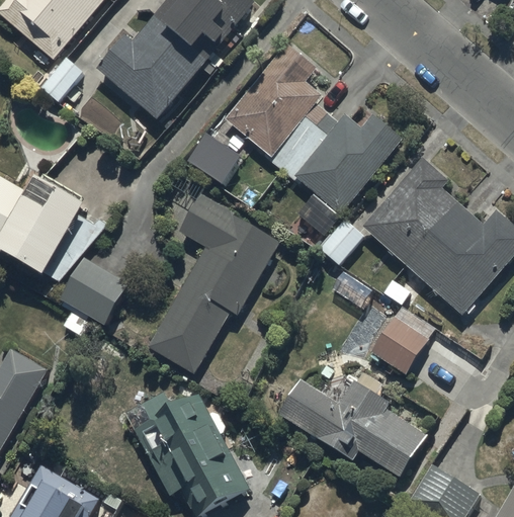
[(6,0),(0,8),(0,12),(54,60),(103,0),(6,0)]
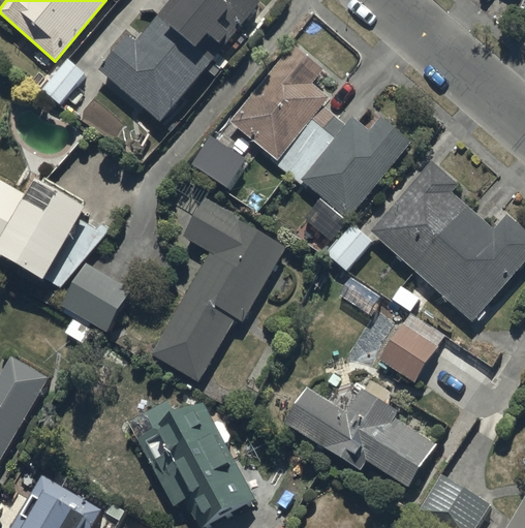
[(129,36),(102,68),(161,120),(214,61),(202,51),(213,37),(221,45),(235,31),(223,21),(236,6),(249,18),(261,4),(257,0),(172,0),(135,41),(129,36)]
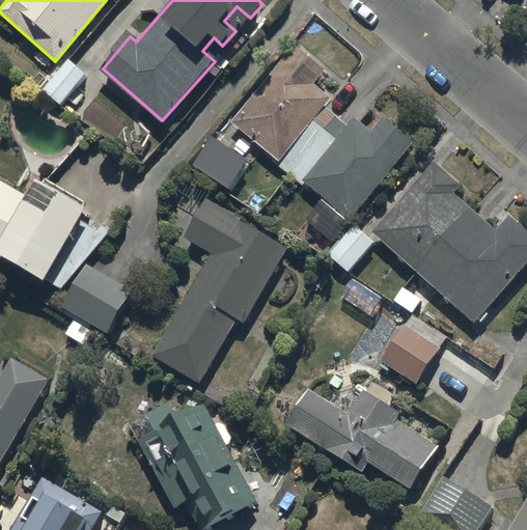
[(290,45),(231,122),(277,159),(274,164),(304,188),(306,185),(350,218),(410,141),(381,118),(370,132),(352,118),(345,127),(322,108),(329,98),(312,85),(324,71),(290,45)]
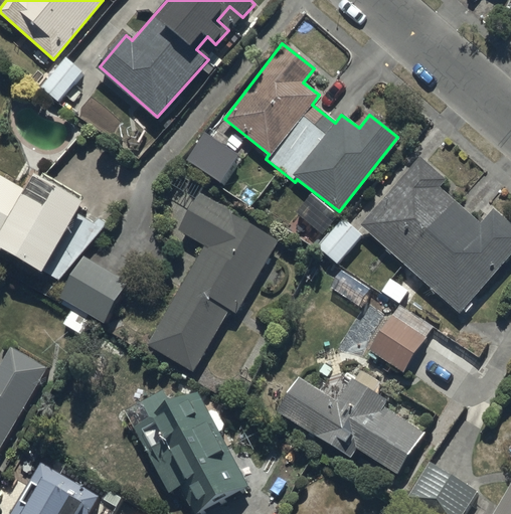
[(66,57),(41,86),(57,101),(83,73),(66,57)]
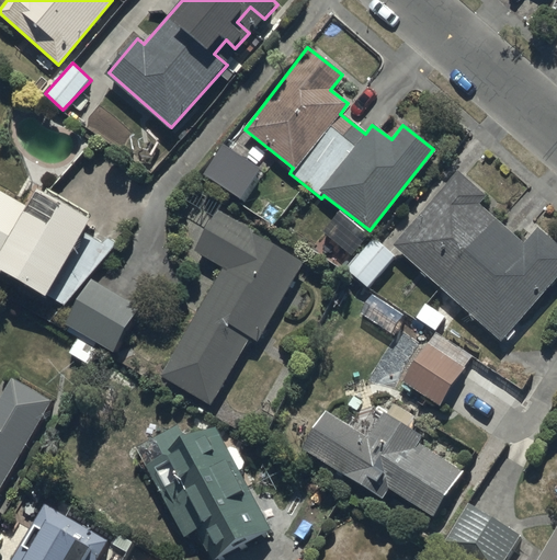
[(456,172),(391,243),(500,342),(556,277),(556,247),(536,228),(522,243),(479,204),(485,197),(456,172)]
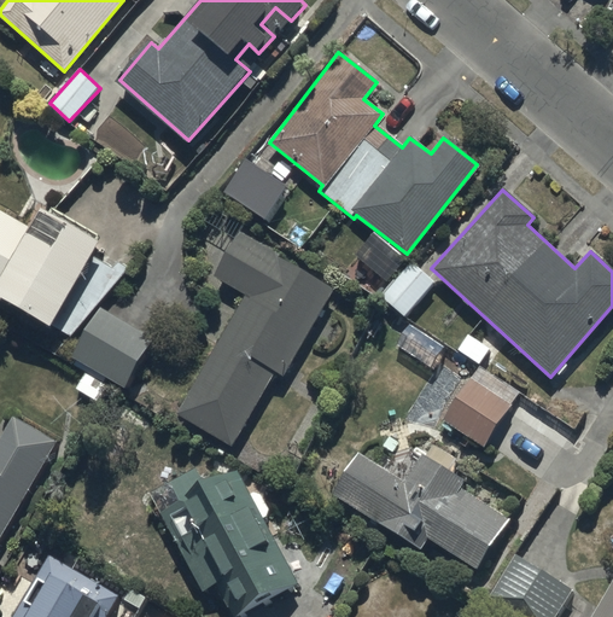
[(0,300),(4,295),(57,327),(109,244),(50,208),(36,230),(0,208),(0,300)]
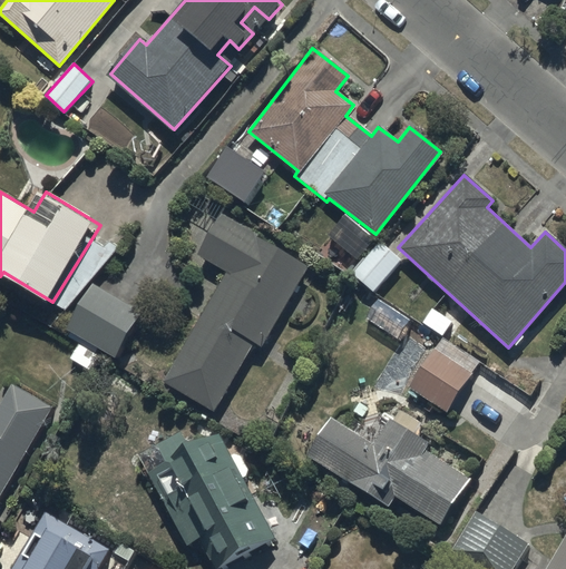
[(217,214),(195,255),(226,271),(164,381),(213,411),(252,342),(260,346),(305,263),(217,214)]
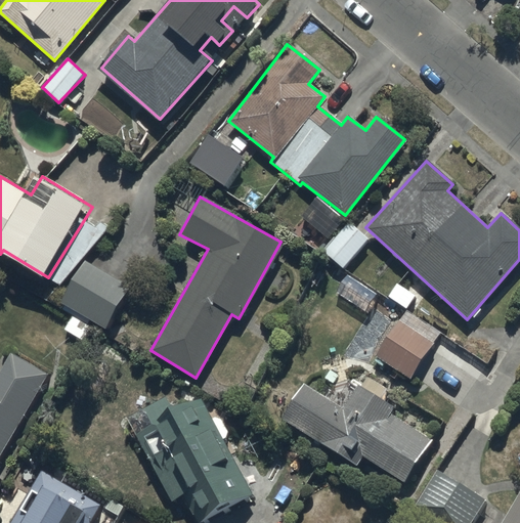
[(343,222),(314,200),(301,216),(330,240),(343,222)]
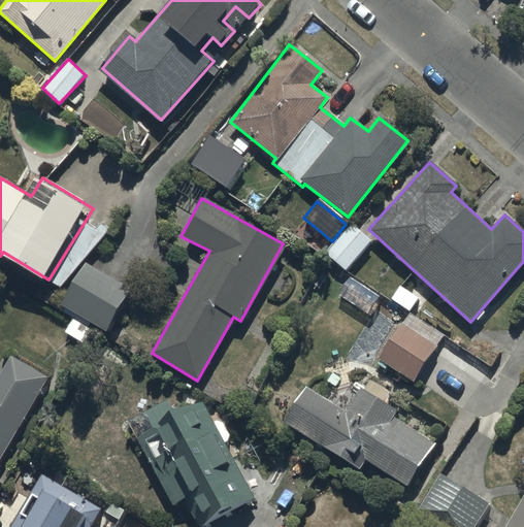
[(369,239),(350,222),(324,253),(344,269),(369,239)]
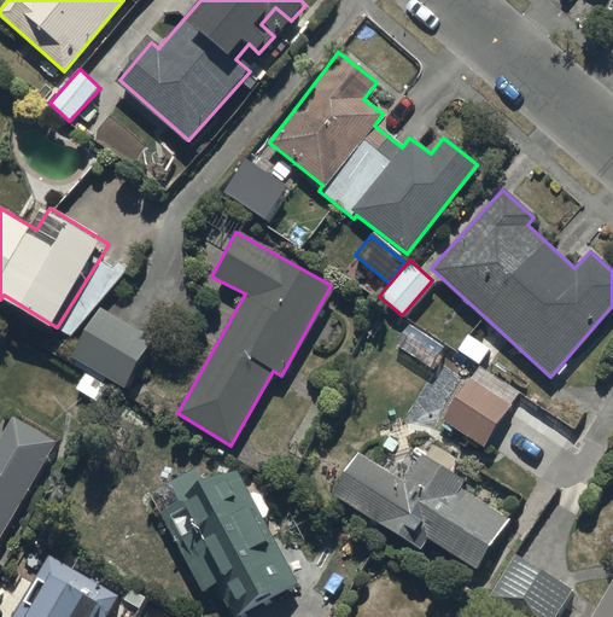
[(152,338),(101,307),(73,356),(77,360),(73,367),(82,373),(74,388),(95,401),(106,384),(101,380),(105,377),(122,388),(152,338)]
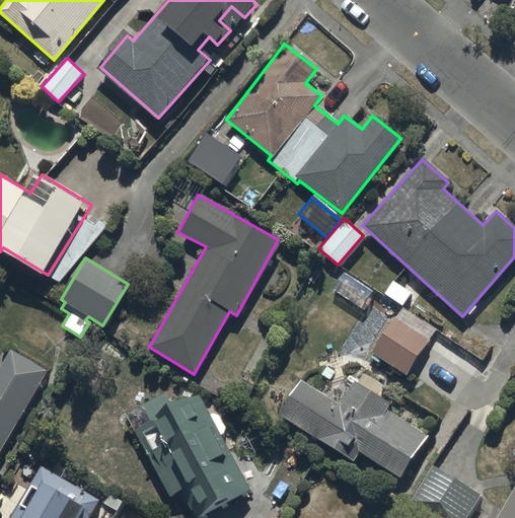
[(400,308),(371,353),(405,375),(429,341),(427,339),(433,329),(400,308)]
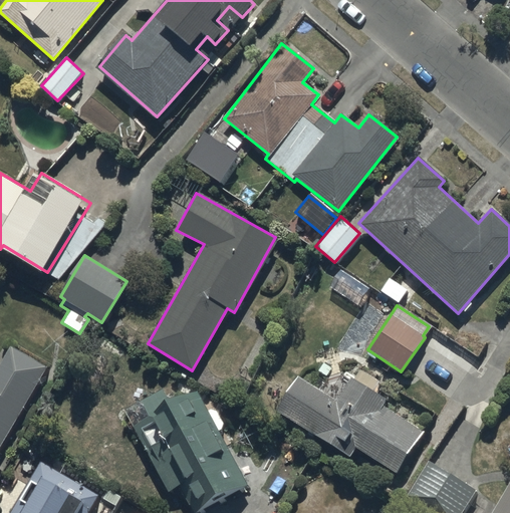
[(0,443),(46,368),(10,346),(0,362),(0,468),(1,467),(0,466),(0,443)]
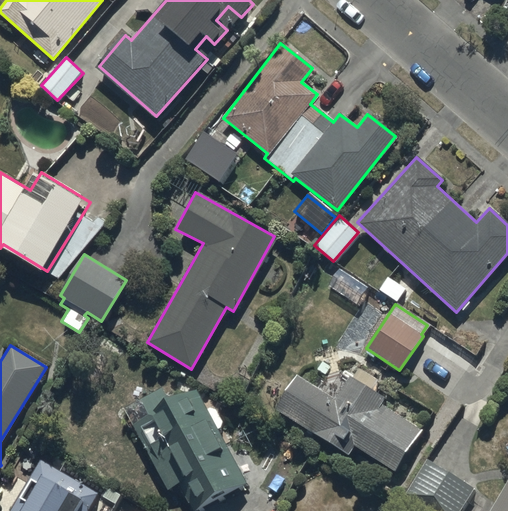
[(296,375),(275,409),(348,455),(354,445),(395,471),(421,431),(379,405),(383,398),(371,390),(377,381),(358,368),(352,377),(348,374),(337,392),(321,382),(317,389),(296,375)]
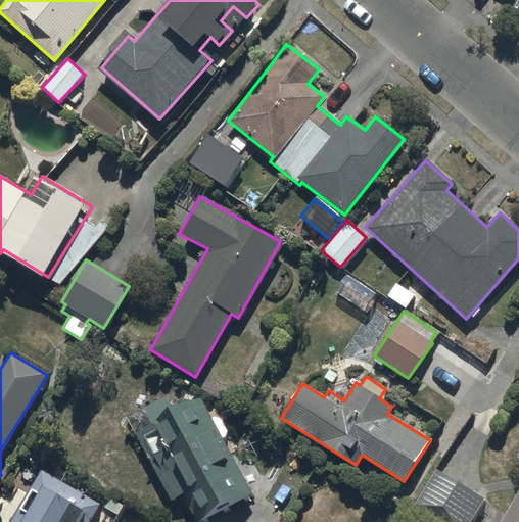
[(221,437),(228,433),(218,415),(211,418),(200,397),(199,395),(176,408),(168,393),(144,406),(153,423),(135,432),(171,501),(182,494),(196,521),(250,493),(221,437)]
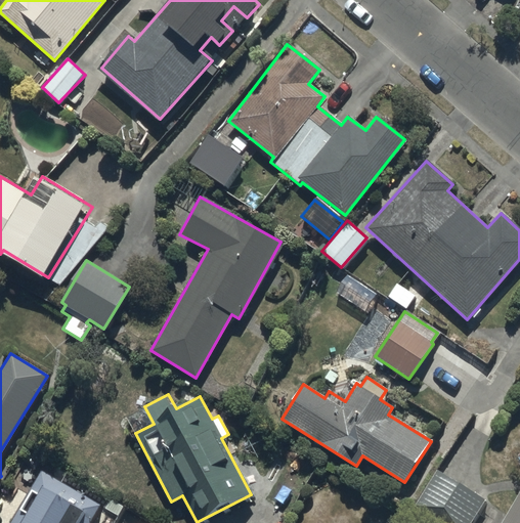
[(437,469),(415,505),(441,522),(470,522),(485,502),(437,469)]
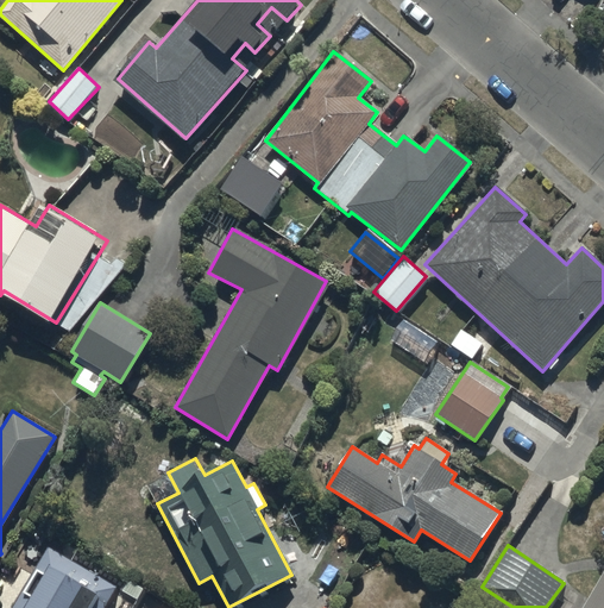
[(102,607),(115,588),(46,546),(8,607),(102,607)]
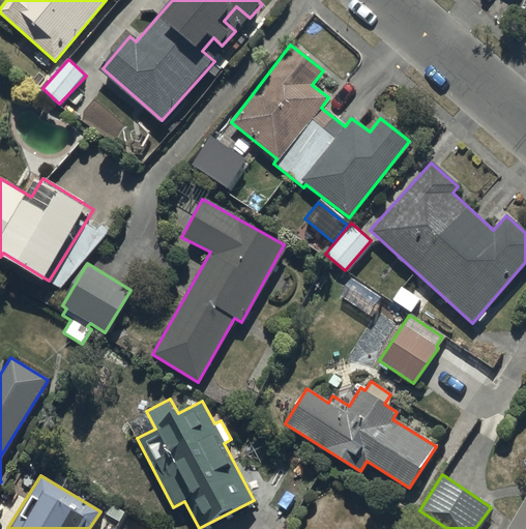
[(525,528),(525,510),(515,528),(525,528)]
